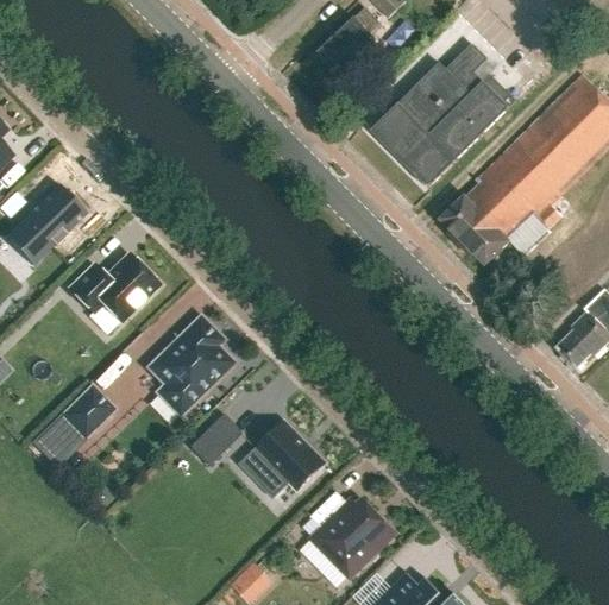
[(372,0),(389,18),(407,1),(406,0),(372,0)]
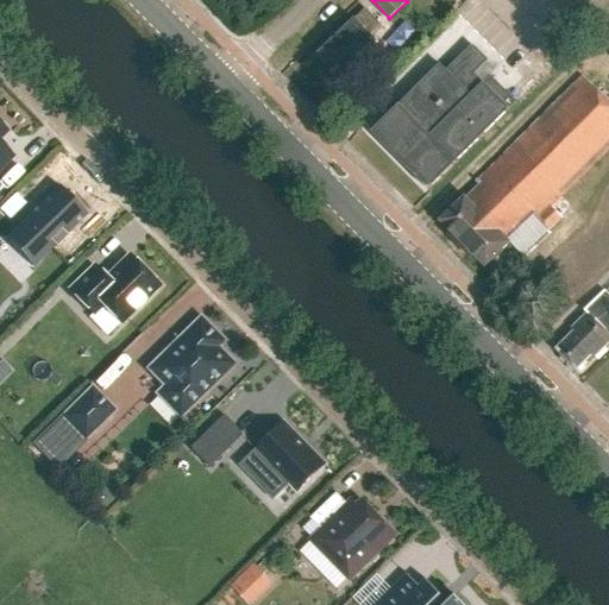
[(339,71),(376,37),(371,32),(381,24),(365,7),(320,51),(339,71)]
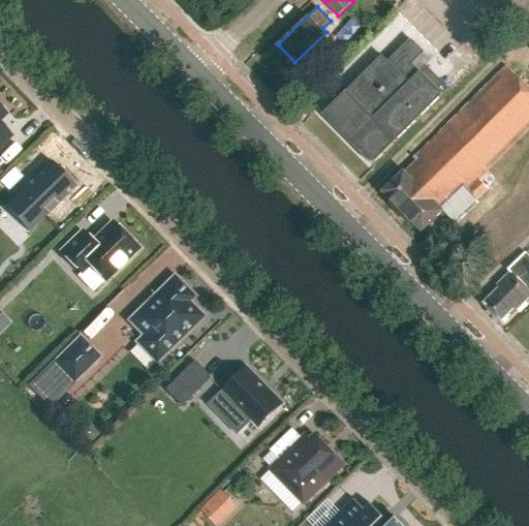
[(372,162),(449,87),(427,64),(425,65),(417,57),(424,50),(411,37),(389,59),(382,54),(323,113),(372,162)]
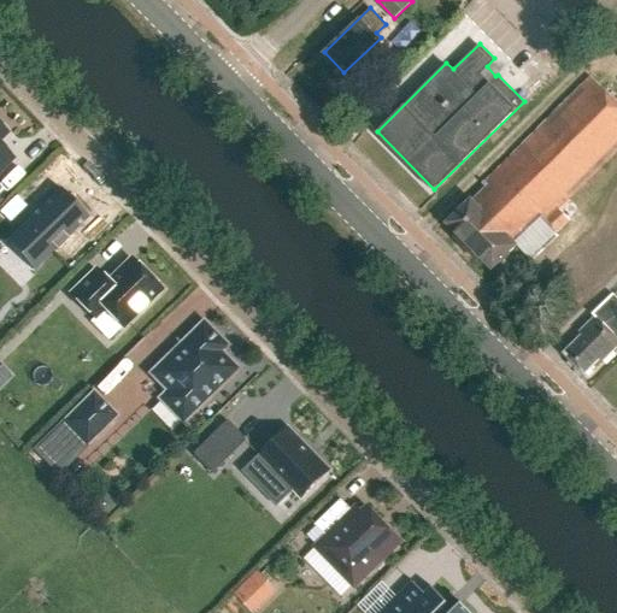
[(526,98),(559,65),(550,57),(517,88),(526,98)]
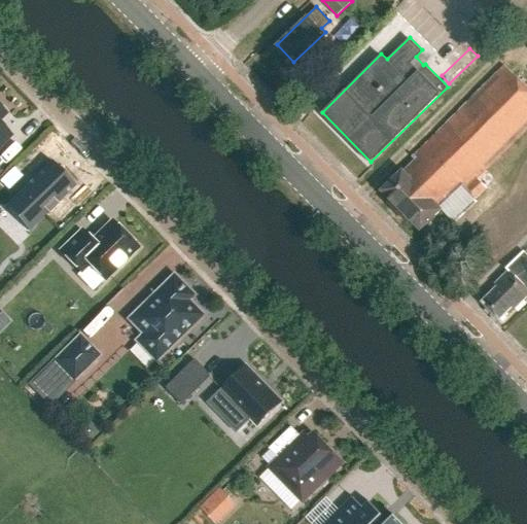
[(405,168),(401,168),(381,188),(419,228),(441,206),(440,205),(461,184),(476,199),(487,187),(486,185),(495,176),(487,169),(526,128),(526,85),(504,63),(412,155),(415,158),(405,168)]
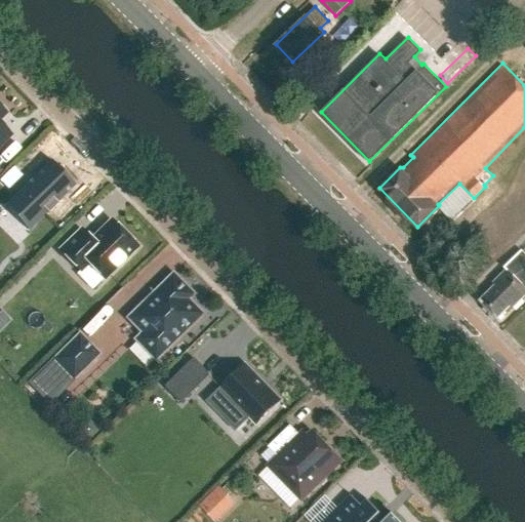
[(0,106),(0,142),(9,133),(0,122),(0,114),(4,111),(0,106)]
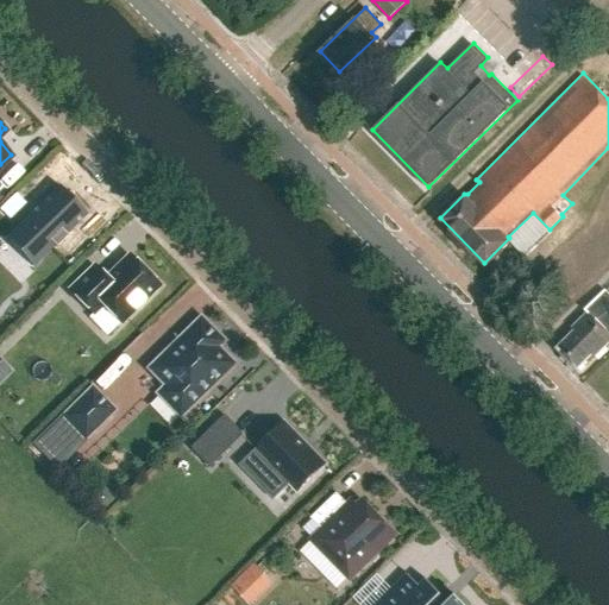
[(60,183),(5,235),(6,237),(10,233),(36,260),(32,264),(33,265),(55,244),(57,245),(57,244),(67,235),(68,234),(66,233),(88,212),(87,210),(85,213),(58,186),(61,184),(60,183)]
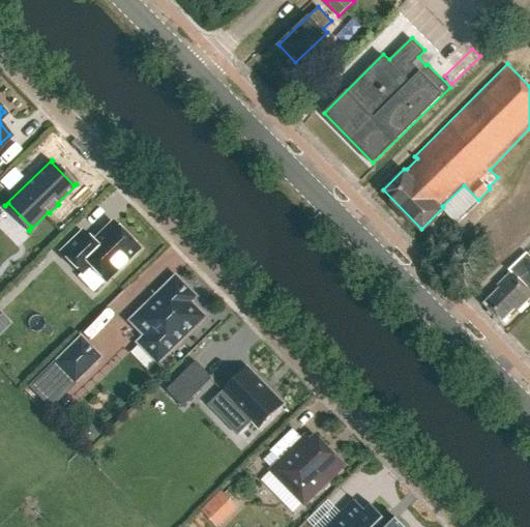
[(60,251),(81,271),(89,263),(106,279),(138,247),(112,221),(92,240),(82,230),(60,251)]
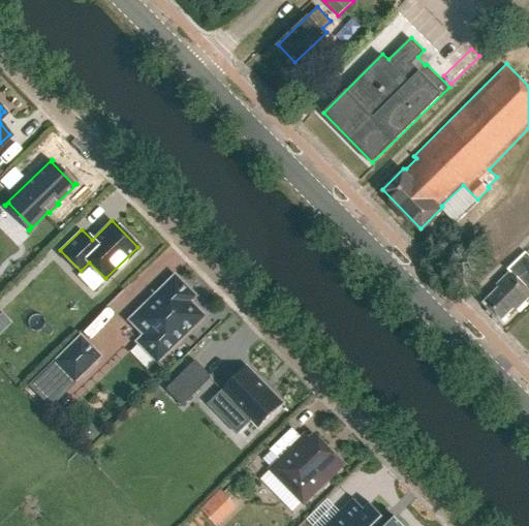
[(528,267),(524,263),(528,256),(523,251),(506,268),(509,270),(497,283),(499,285),(484,302),(500,319),(514,305),(516,308),(528,294),(528,267)]
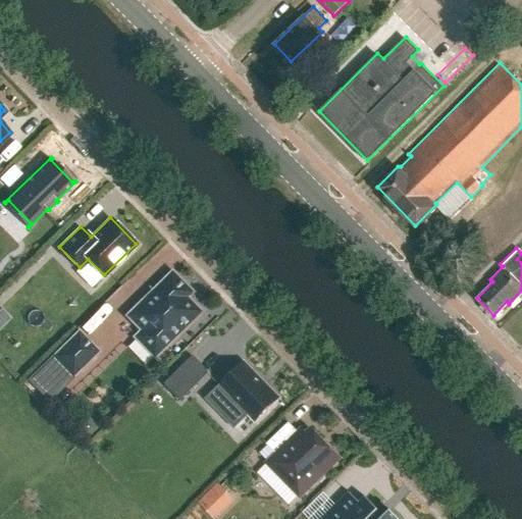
[(135,335),(154,355),(200,311),(186,296),(191,291),(171,271),(127,315),(142,329),(135,335)]
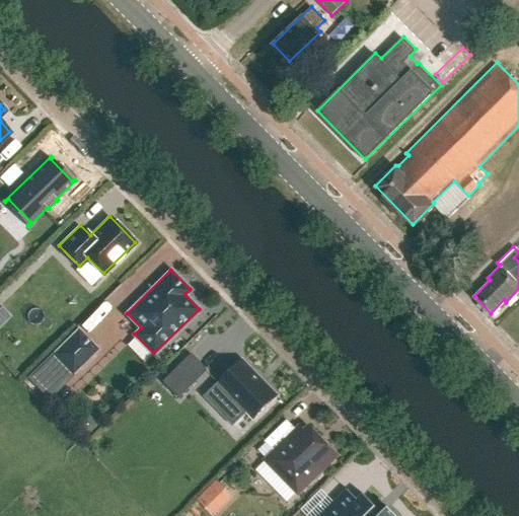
[(0,326),(15,310),(0,297),(0,326)]
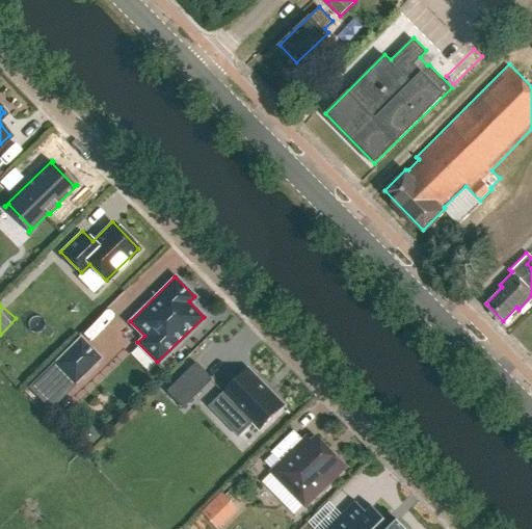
[(55,363),(74,381),(99,356),(80,338),(55,363)]
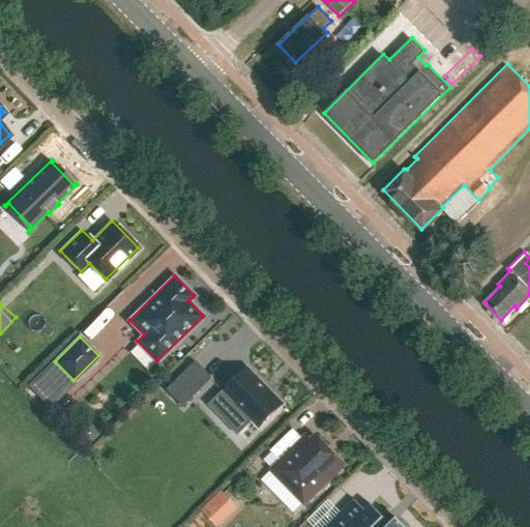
[(283,403),(247,367),(224,389),(234,401),(219,414),(238,433),(253,419),(259,426),(283,403)]
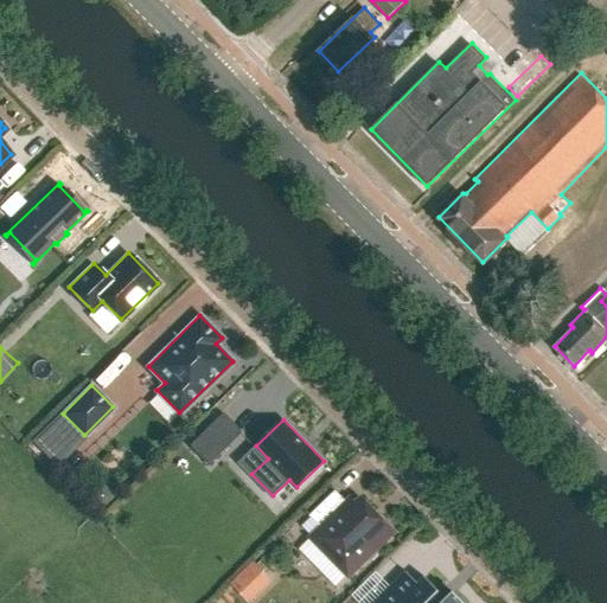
[(189,442),(166,463),(215,513),(236,492),(189,442)]
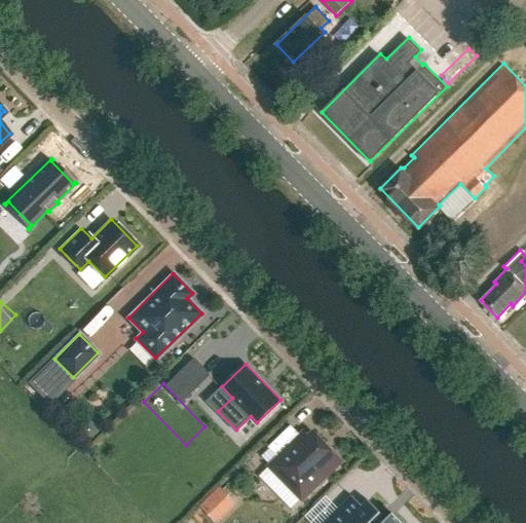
[(87,441),(100,428),(87,416),(74,428),(87,441)]
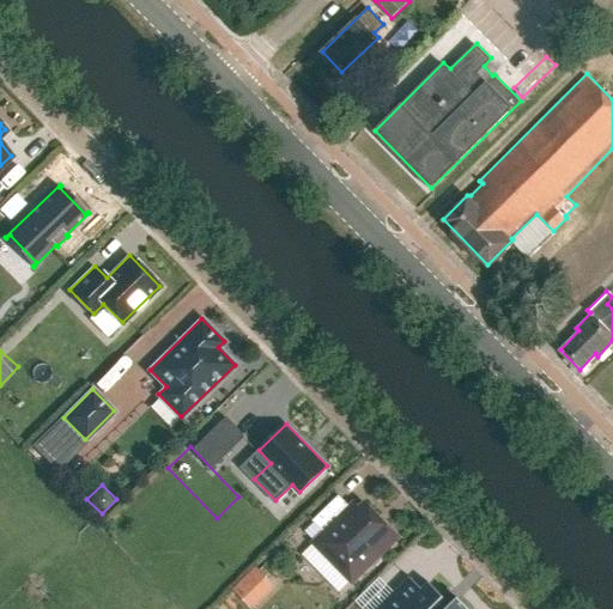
[(313,519),(325,531),(325,552),(352,580),(398,536),(365,504),(360,509),(353,503),(350,506),(339,494),(313,519)]
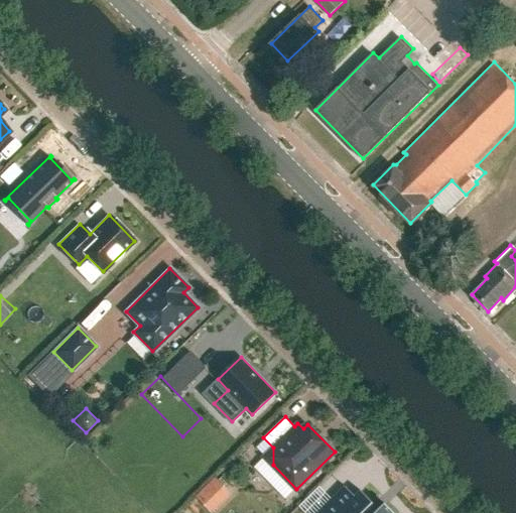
[(212,512),(232,493),(216,476),(196,495),(212,512)]
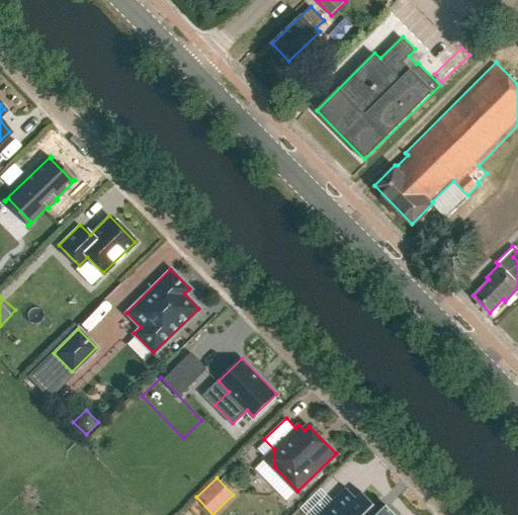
[(318,514),(398,514),(379,496),(373,502),(363,492),(357,497),(347,487),(318,514)]
